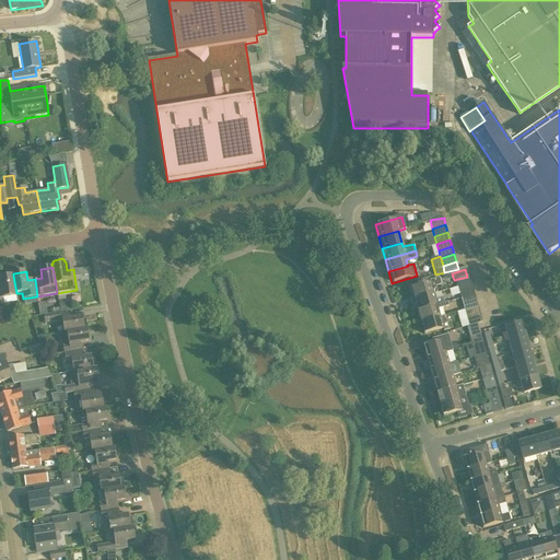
[(16,296),(16,293),(13,276),(0,277),(0,279),(1,287),(0,287),(0,305),(4,304),(3,299),(16,296)]
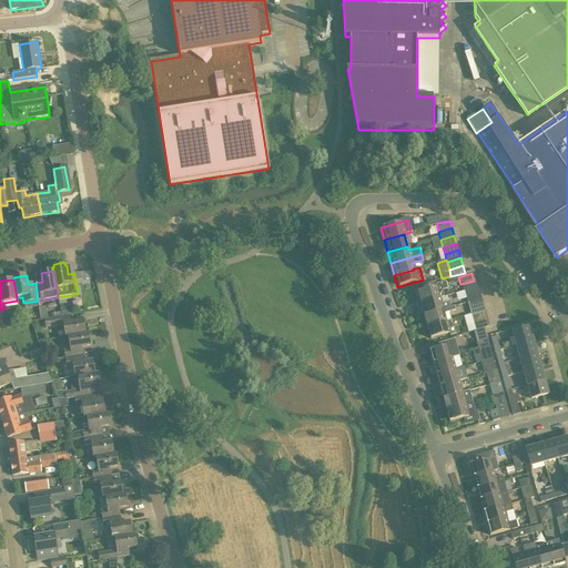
[(418,304),(440,297),(444,296),(442,291),(447,288),(446,281),(436,284),(436,286),(415,292),(418,304)]
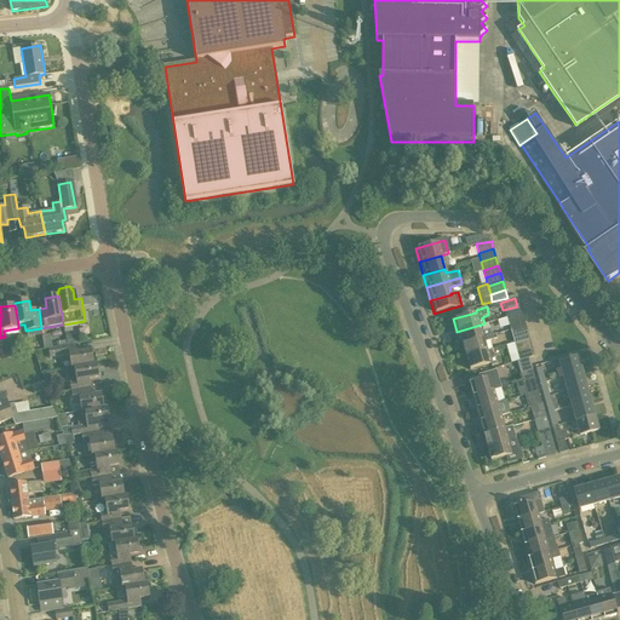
[(505,320),(521,316),(517,306),(503,310),(505,320)]
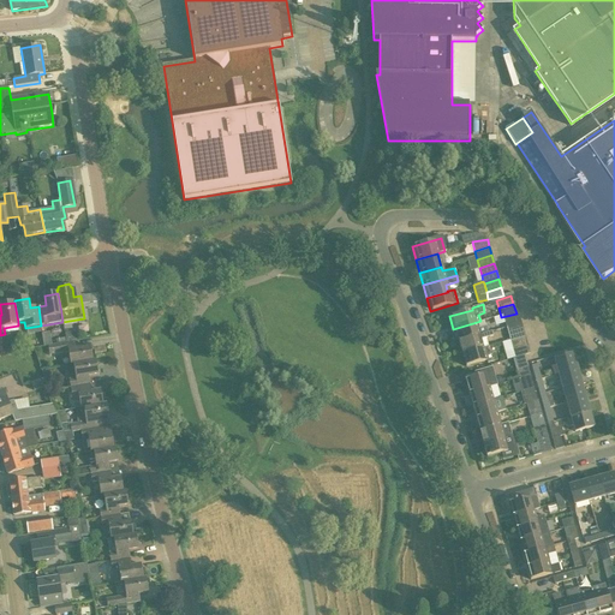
[(503,327),(519,322),(517,314),(501,317),(503,327)]
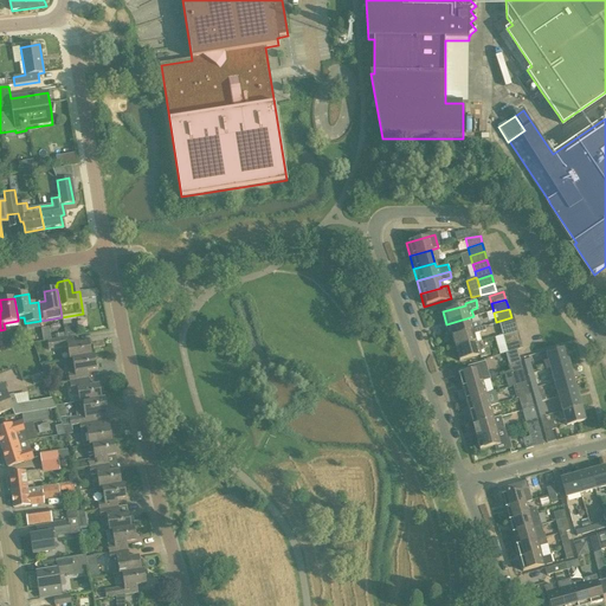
[(450,337),(484,327),(481,327),(479,321),(471,323),(470,317),(446,324),(450,337)]
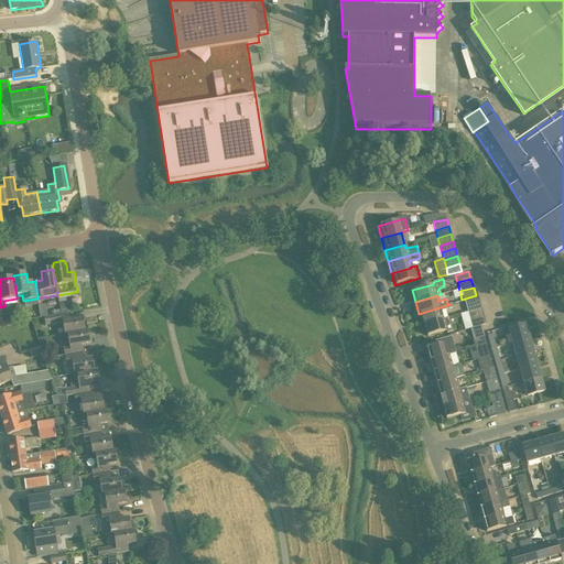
[(464,306),(477,302),(476,295),(462,300),(464,306)]
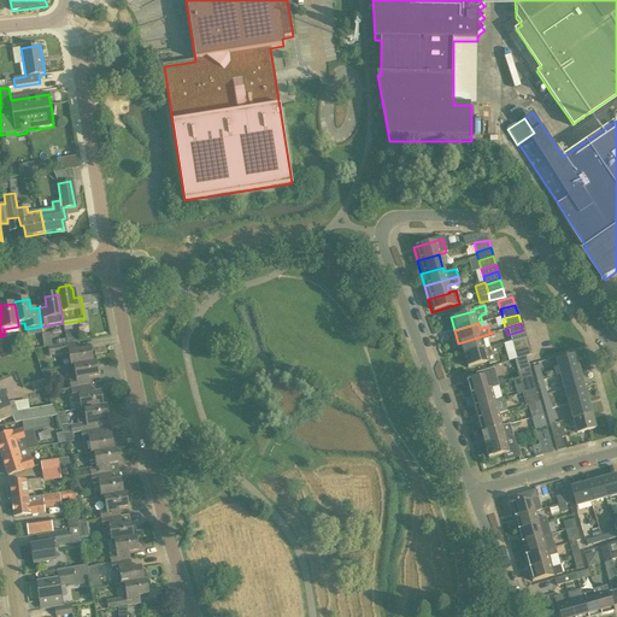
[(510,344),(526,340),(522,330),(507,335),(510,344)]
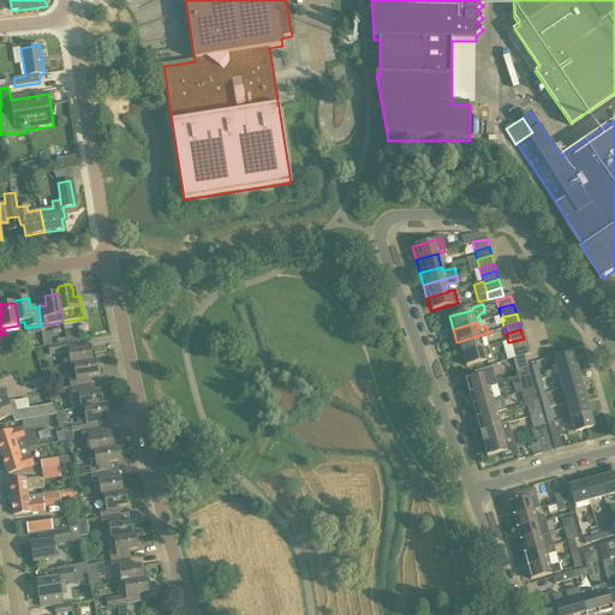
[(460,354),(489,347),(485,338),(493,335),(491,332),(457,342),(460,354)]
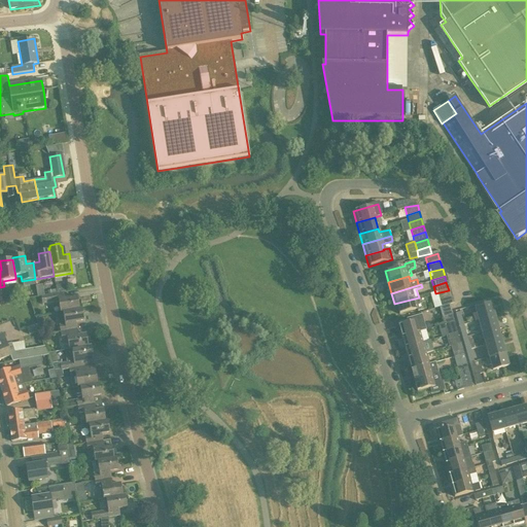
[(437,302),(451,297),(449,290),(435,293),(437,302)]
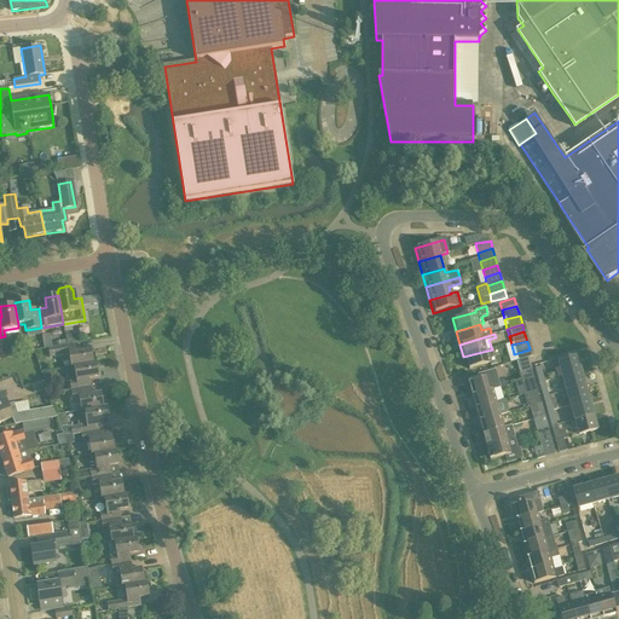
[(93,364),(93,363),(91,350),(76,352),(75,345),(48,350),(50,357),(68,354),(70,369),(73,369),(73,368),(93,364)]
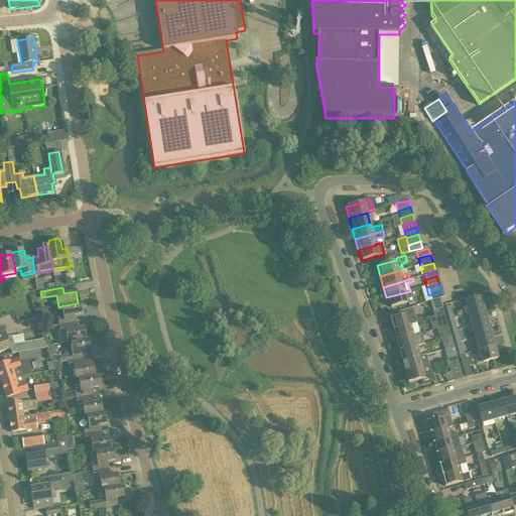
[(410,291),(386,297),(389,308),(408,303),(409,304),(416,302),(415,296),(411,297),(410,291)]
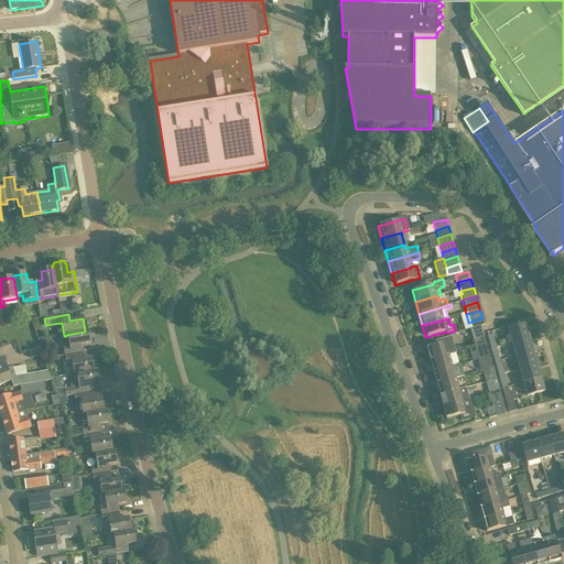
[(483,318),(468,323),(470,329),(485,325),(483,318)]
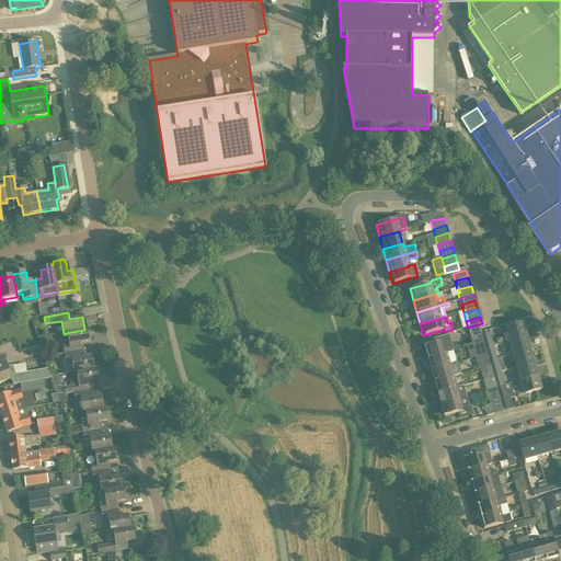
[(507,342),(525,338),(522,323),(504,329),(507,342)]
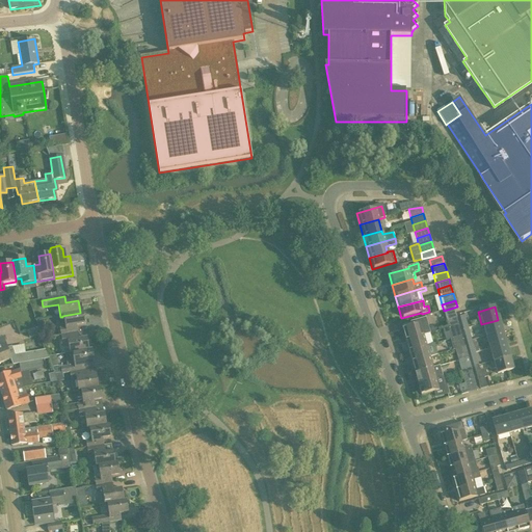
[(59,336),(78,333),(77,326),(85,324),(83,312),(80,312),(80,313),(62,316),(62,317),(64,328),(58,329),(59,336)]
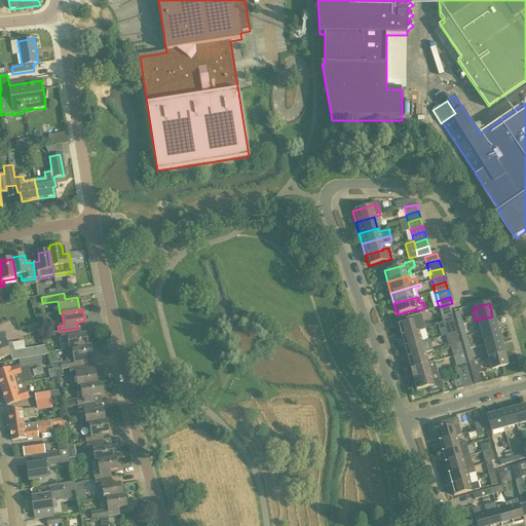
[(444,324),(454,322),(452,313),(442,316),(444,324)]
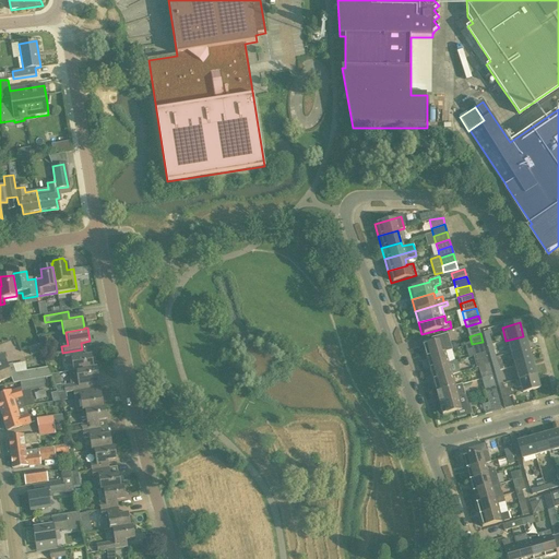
[(450,351),(444,335),(429,340),(430,344),(420,346),(424,358),(443,353),(450,351)]
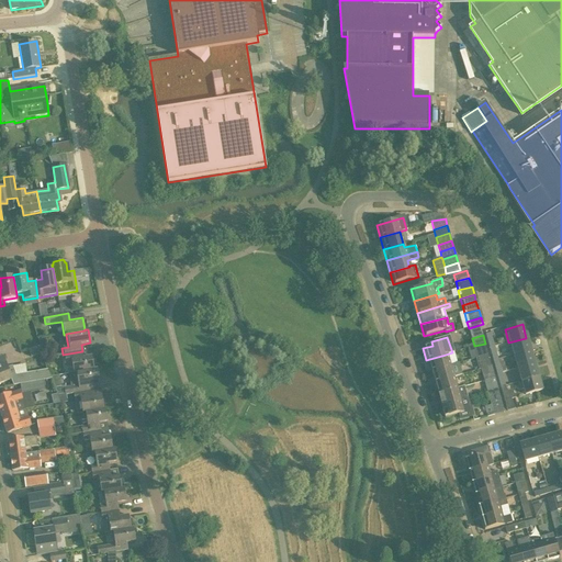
[(513,356),(529,350),(526,338),(508,343),(513,356)]
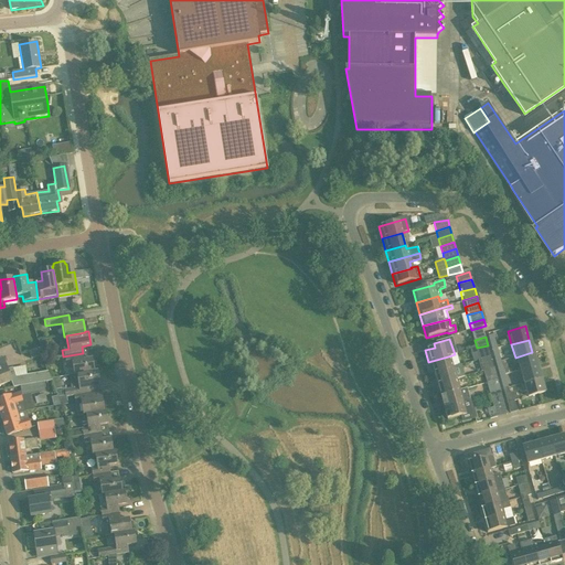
[(480,360),(491,356),(488,345),(477,348),(480,360)]
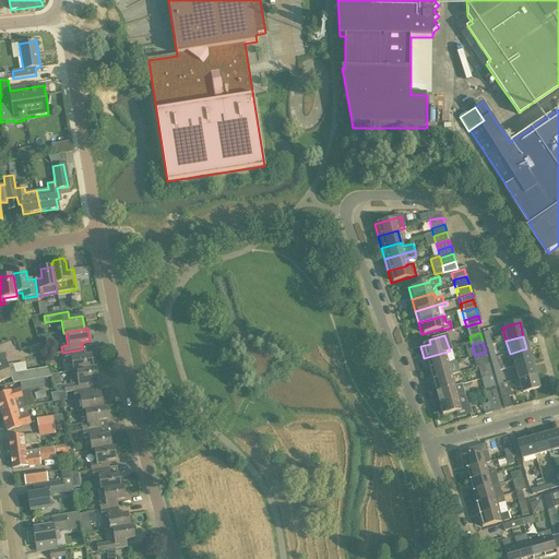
[(31,355),(43,351),(40,344),(28,348),(31,355)]
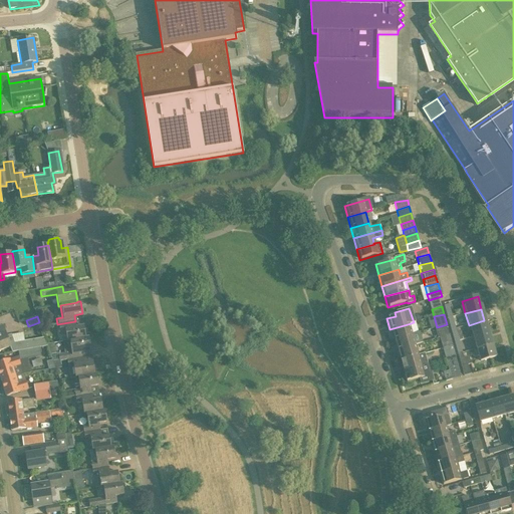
[(452,333),(457,331),(453,319),(449,320),(452,333)]
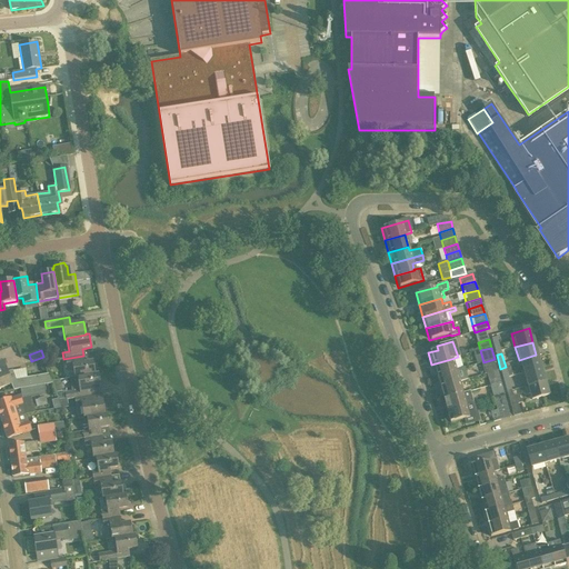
[(522,373),(540,368),(536,355),(519,360),(522,373)]
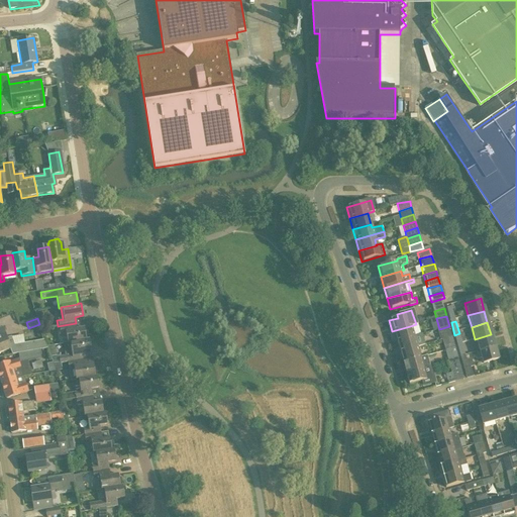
[(87,340),(85,328),(77,329),(76,323),(58,326),(60,333),(65,332),(67,343),(63,343),(64,345),(70,344),(87,340)]
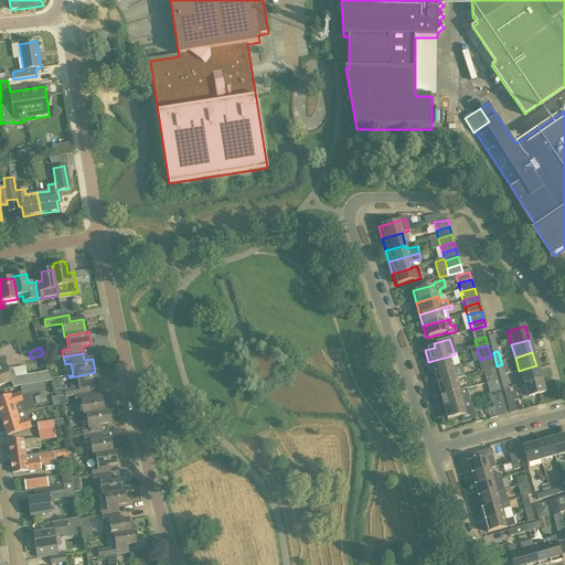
[(432,374),(460,365),(460,364),(451,368),(448,356),(428,362),(432,374)]
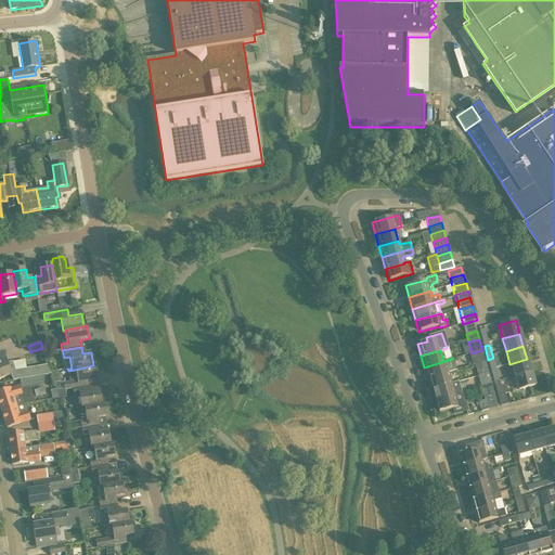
[(12,382),(20,379),(42,376),(51,375),(47,365),(15,371),(12,362),(7,364),(2,353),(0,353),(0,378),(10,376),(12,382)]
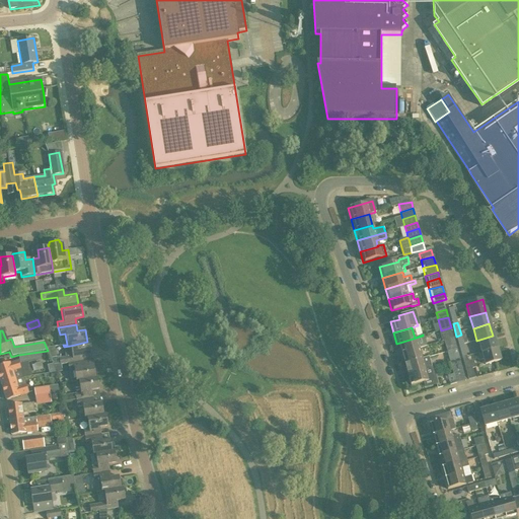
[(454,339),(452,331),(442,335),(444,342),(454,339)]
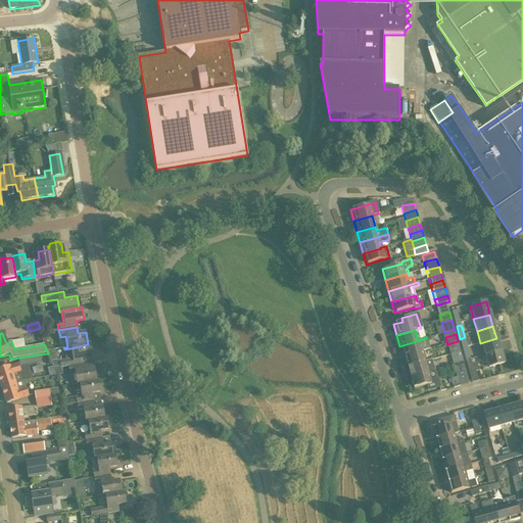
[(402,357),(423,351),(423,350),(426,349),(424,344),(428,343),(426,338),(399,346),(402,357)]
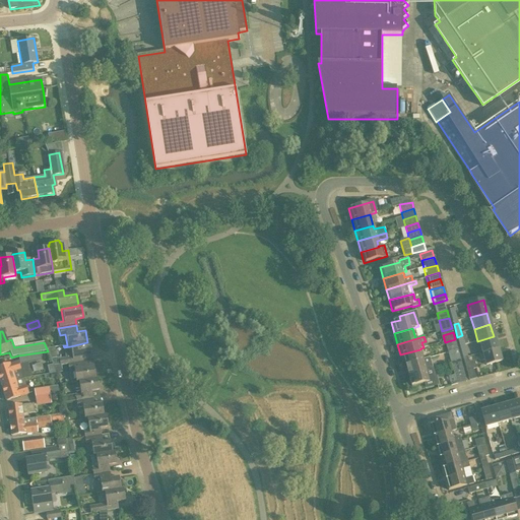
[(480,353),(497,349),(494,336),(477,341),(480,353)]
